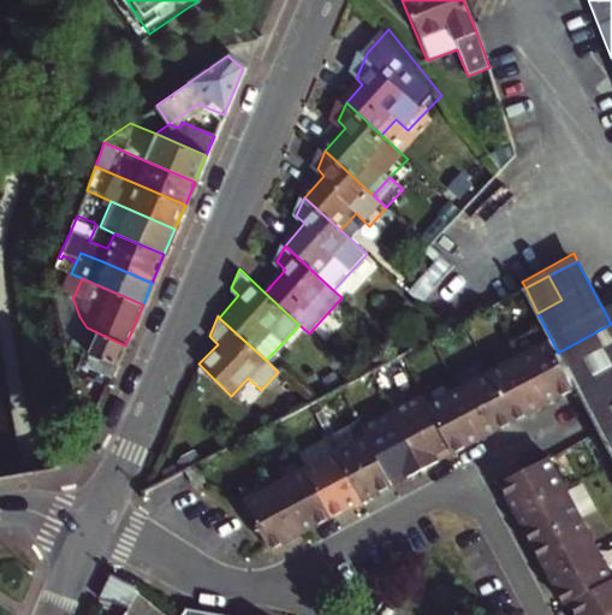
[(88,353),(117,365),(125,346),(87,327),(79,317),(69,343),(88,353)]
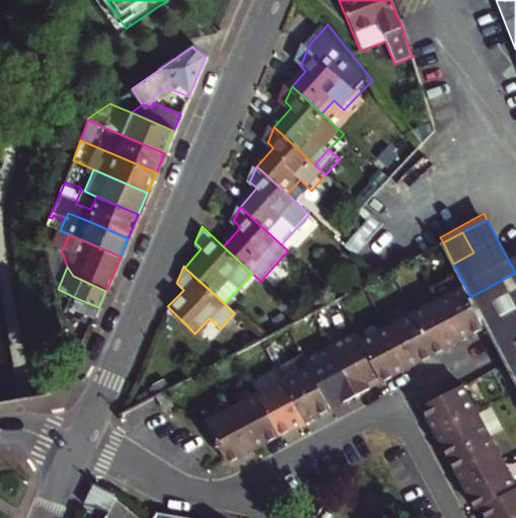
[(515,272),(515,273),(470,297),(486,325),(515,383),(515,272)]
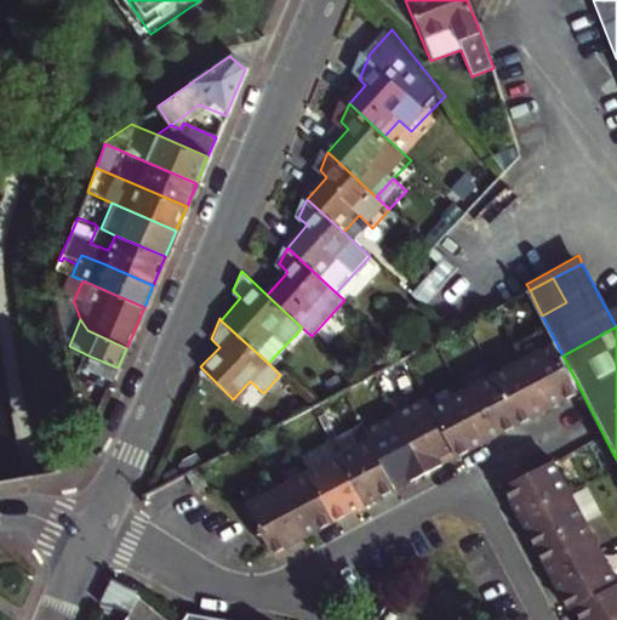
[(558,403),(581,390),(563,356),(555,341),(523,359),(549,408),(558,403)]
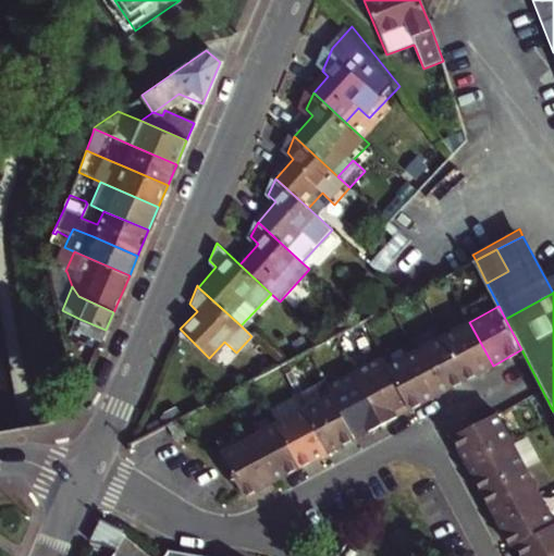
[(76,329),(101,341),(106,330),(79,319),(76,329)]
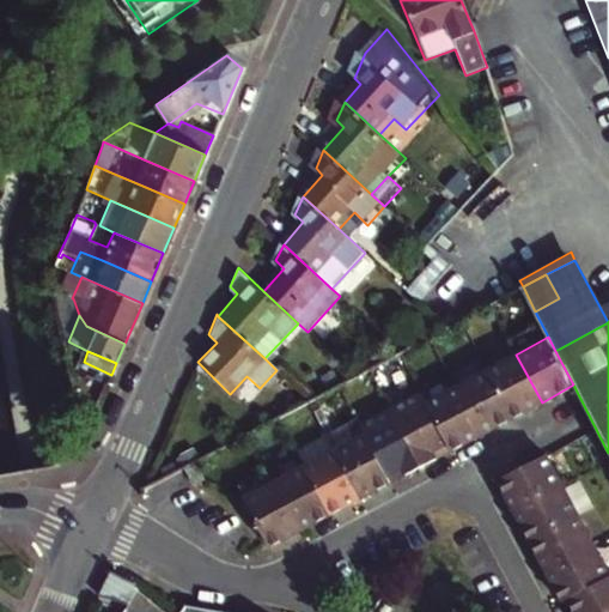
[(533,406),(542,403),(516,355),(485,371),(510,418),(533,406)]
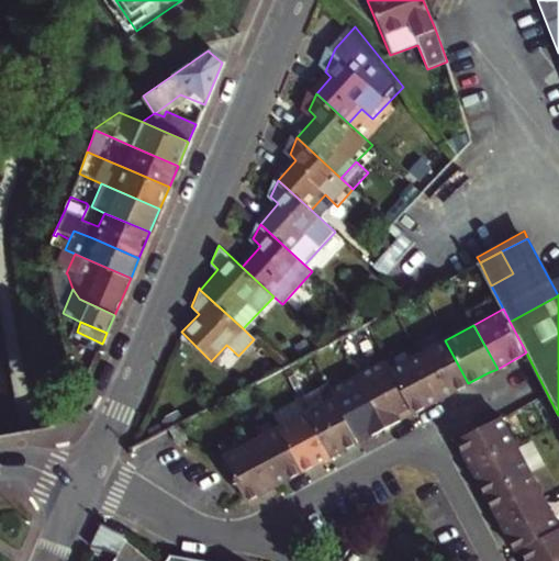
[(449,394),(468,383),(445,340),(416,355),(440,399),(449,394)]
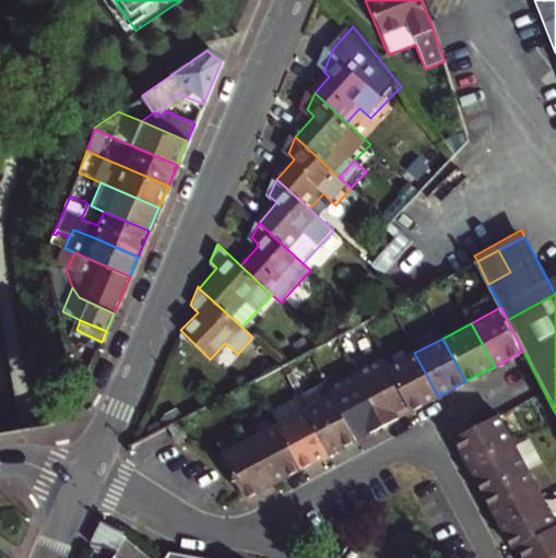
[(429,401),(438,396),(414,353),(388,367),(407,404),(411,411),(429,401)]
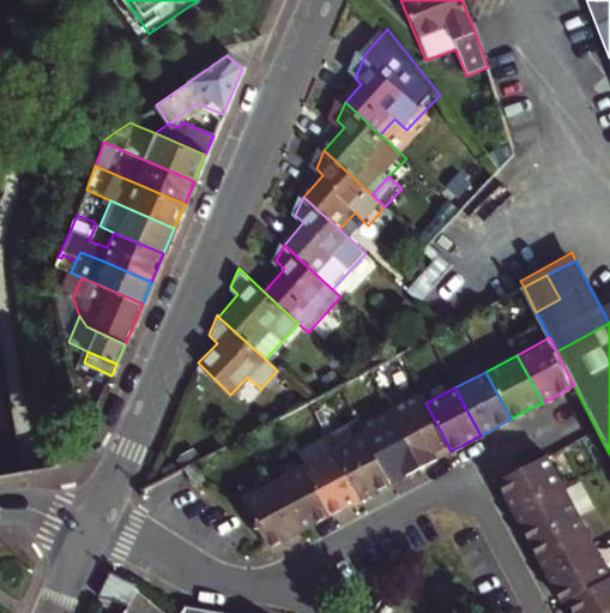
[(433,452),(447,444),(426,403),(420,394),(388,409),(420,468),(436,460),(433,452)]
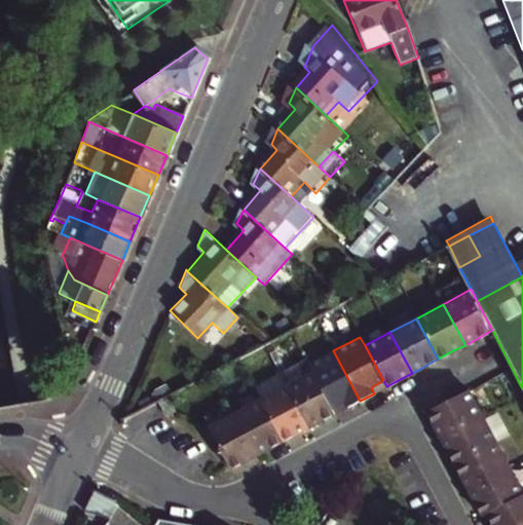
[(345,408),(360,401),(333,350),(306,365),(311,373),(331,409),(342,402),(345,408)]
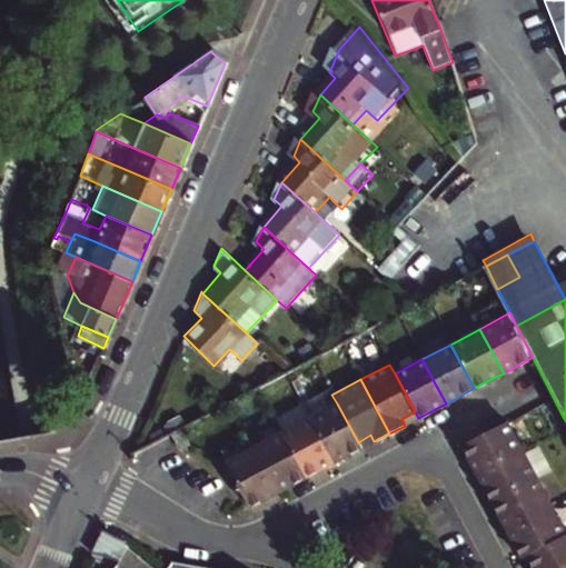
[(361,448),(358,442),(337,404),(308,419),(333,464),(361,448)]
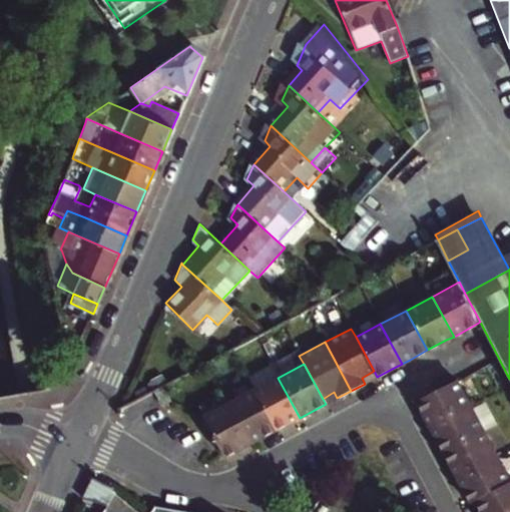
[(362,378),(365,384),(377,377),(374,371),(362,378)]
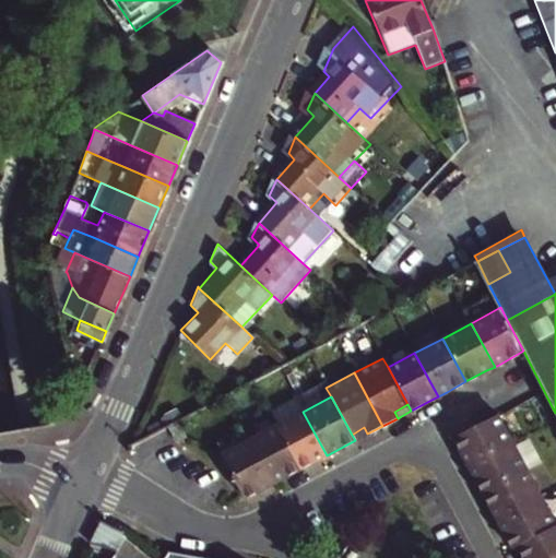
[(299,470),(327,455),(303,412),(275,426),(299,470)]
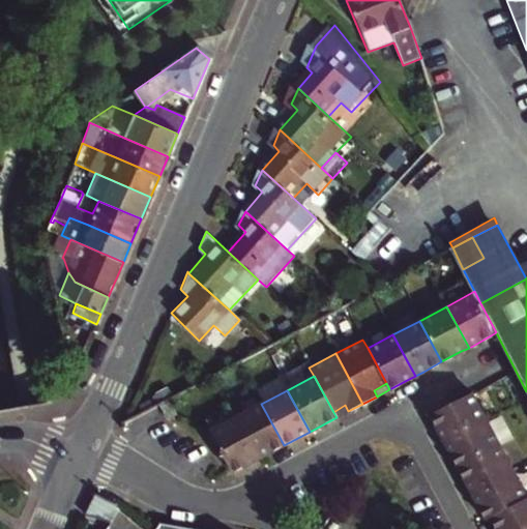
[(444,442),(487,419),(472,392),(429,414),(444,442)]
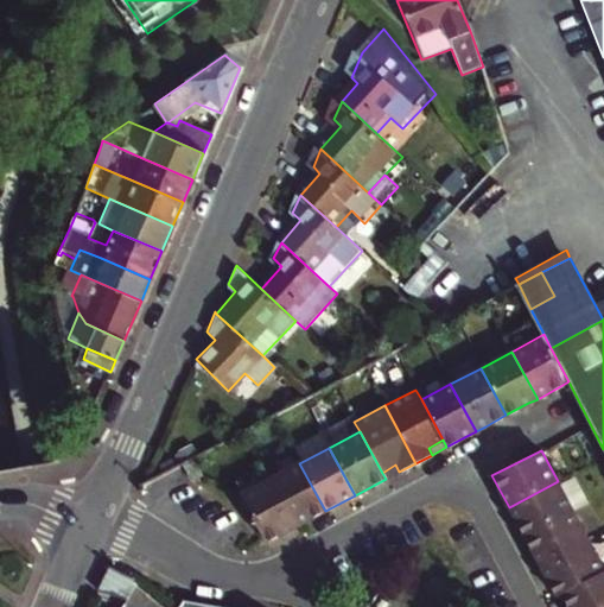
[(182,482),(192,478),(183,461),(173,467),(182,482)]
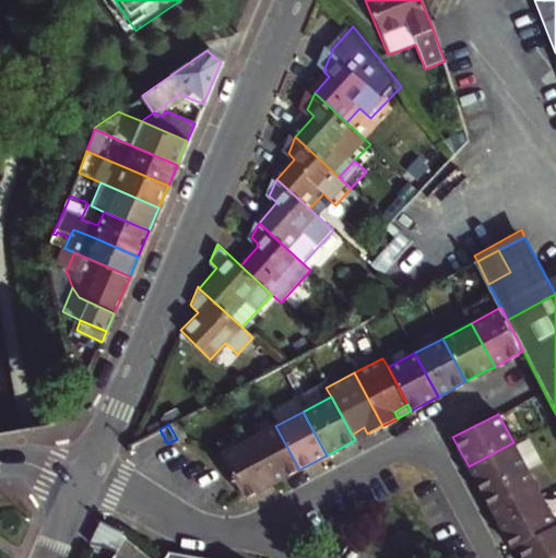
[(271,485),(299,470),(275,426),(248,441),(271,485)]
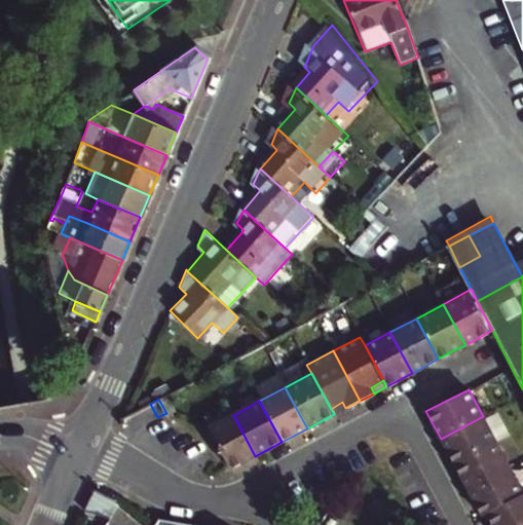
[(331,409),(334,414),(345,408),(342,402),(331,409)]
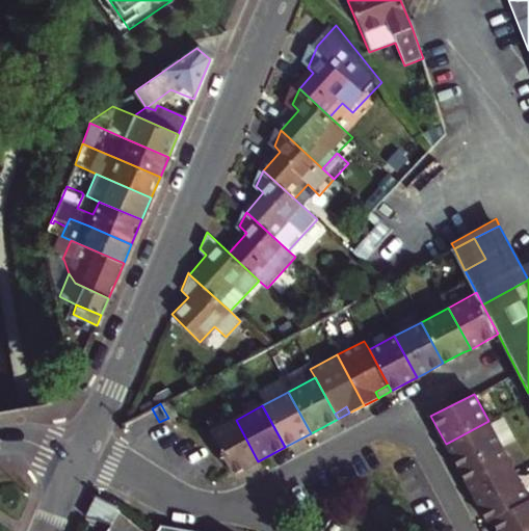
[(250,465),(258,461),(236,420),(208,434),(230,476),(250,465)]
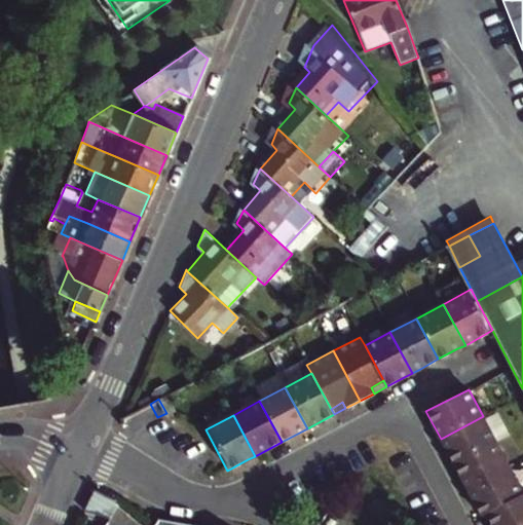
[(445,447),(454,463),(496,442),(483,416),(441,439),(445,447)]
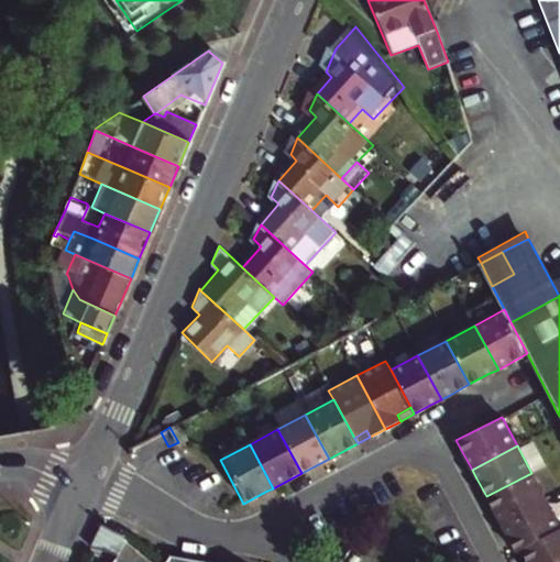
[(496,517),(502,525),(546,502),(531,473),(486,496),(496,517)]
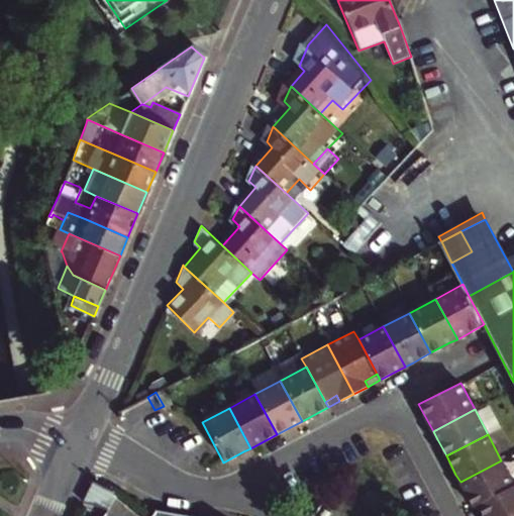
[(474,508),(479,505),(513,486),(501,460),(460,482),(465,490),(474,508)]
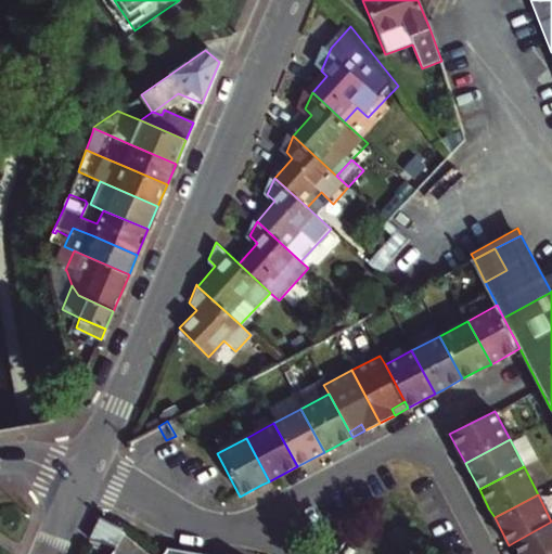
[(149,553),(135,541),(122,530),(113,524),(108,523),(97,516),(88,536),(115,548),(111,553),(149,553)]
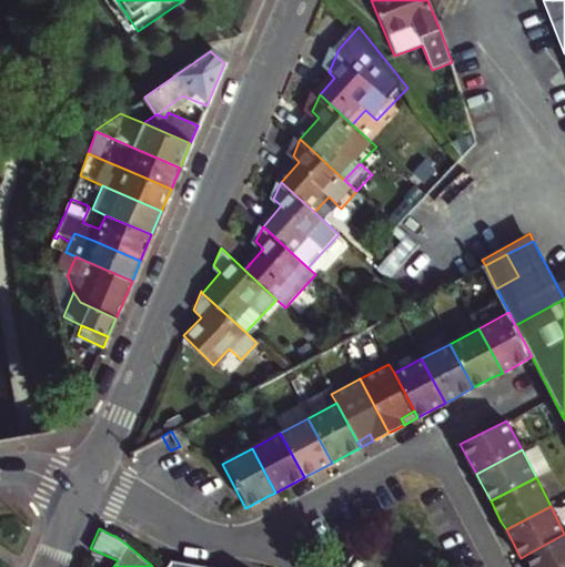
[(564,566),(564,534),(526,555),(532,566),(564,566)]
